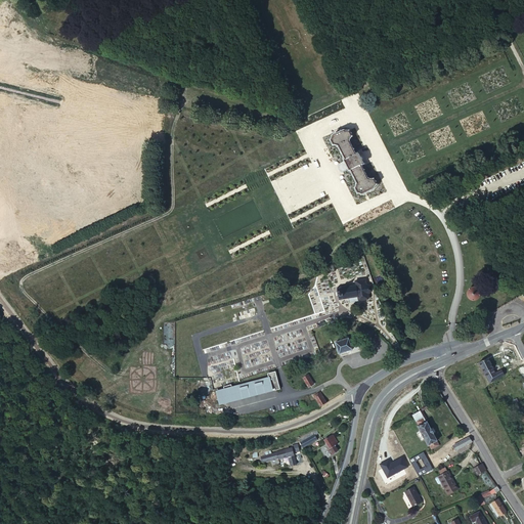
[(334,134),(332,138),(335,145),(340,145),(345,157),(342,159),(347,171),(351,170),(356,180),(353,186),(356,193),(359,193),(370,188),(374,184),(370,178),(366,177),(361,165),(363,164),(358,151),(355,153),(350,140),(352,136),(349,131),(344,130),(334,134)]
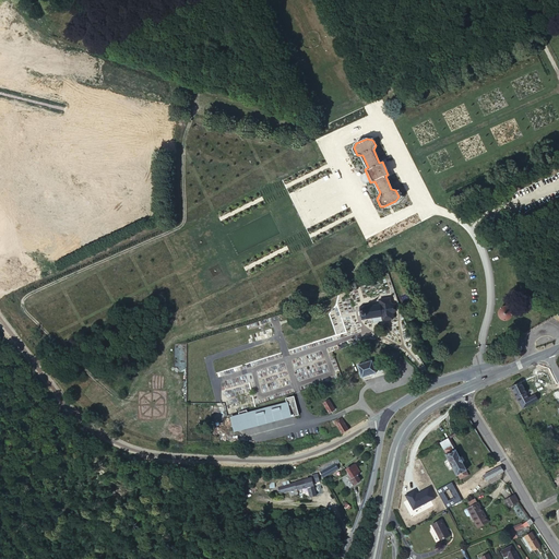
[(375,306),(356,310),(360,323),(368,321),(369,326),(390,322),(388,314),(393,312),(391,305),(385,305),(383,300),(375,302),(375,306)]
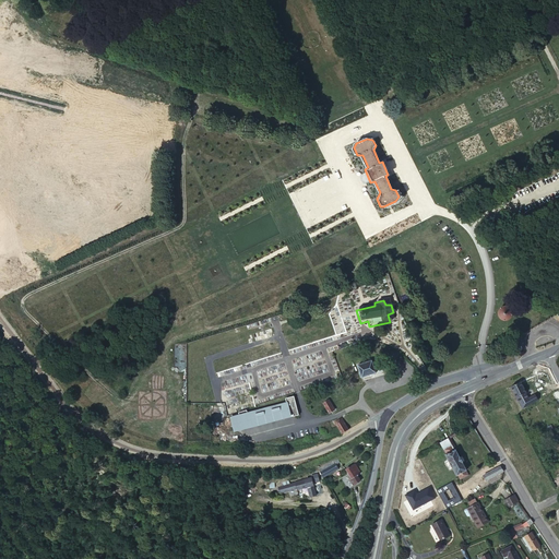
[(508,320),(508,318),(508,317),(507,314),(506,313),(504,312),(503,311),(502,310),(500,310),(499,310),(498,310),(496,311),(495,312),(494,312),(492,314),(492,316),(491,317),(491,318),(492,320),(492,321),(492,322),(494,323),(495,324),(497,325),(498,325),(499,325),(501,325),(502,325),(503,324),(506,323),(507,321),(508,320)]
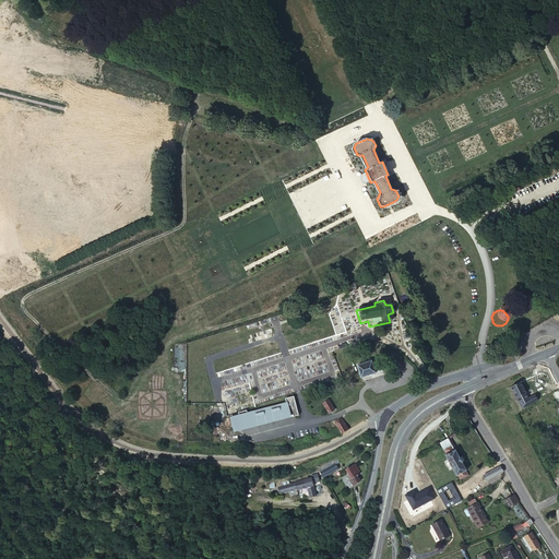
[(366,361),(352,366),(356,379),(370,375),(366,361)]
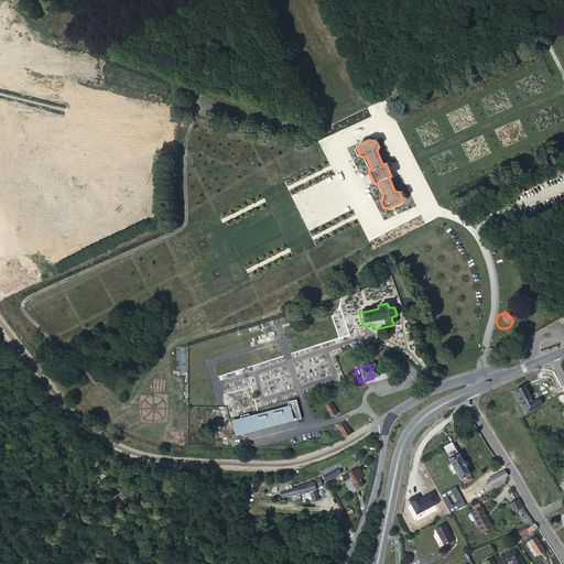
[(524,384),(516,389),(521,401),(521,400),(527,411),(543,403),(540,398),(532,401),(530,396),(524,384)]
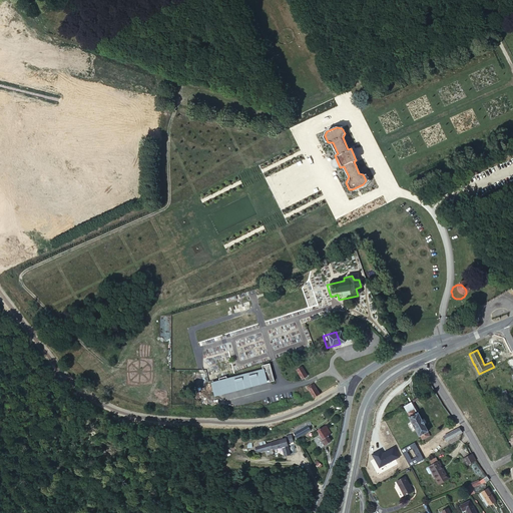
[(265,365),(267,377),(274,376),(271,364),(265,365)]
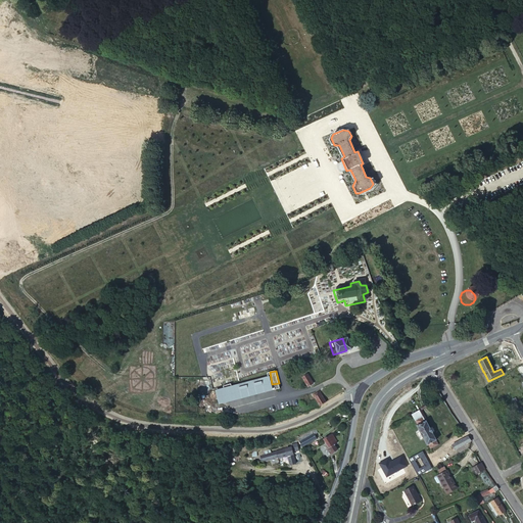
[(303,373),(297,375),(301,385),(307,382),(303,373)]
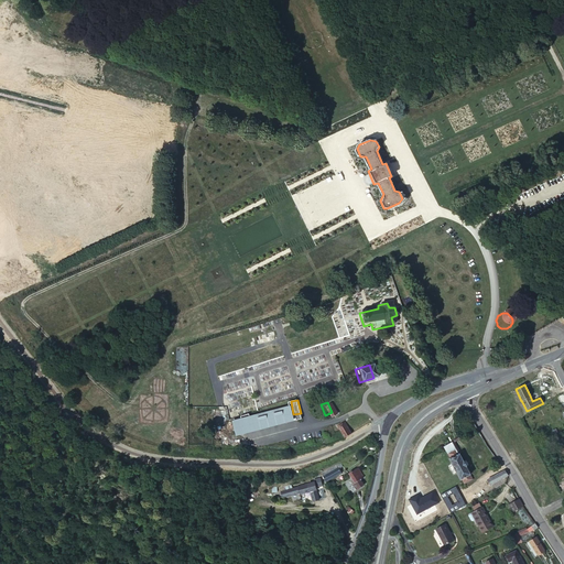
[(237,436),(295,422),(292,407),(232,420),(237,436)]
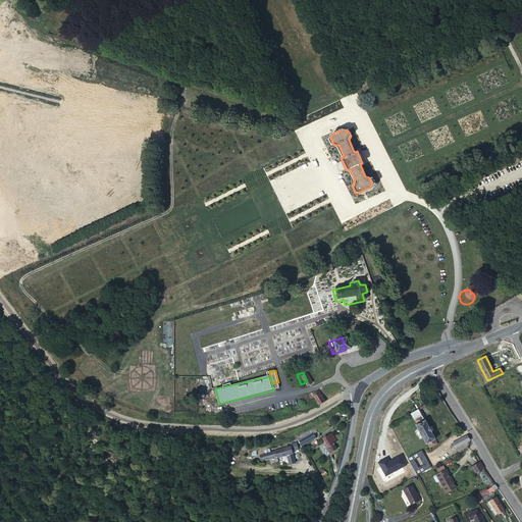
[(318,393),(308,396),(312,406),(321,402),(318,393)]
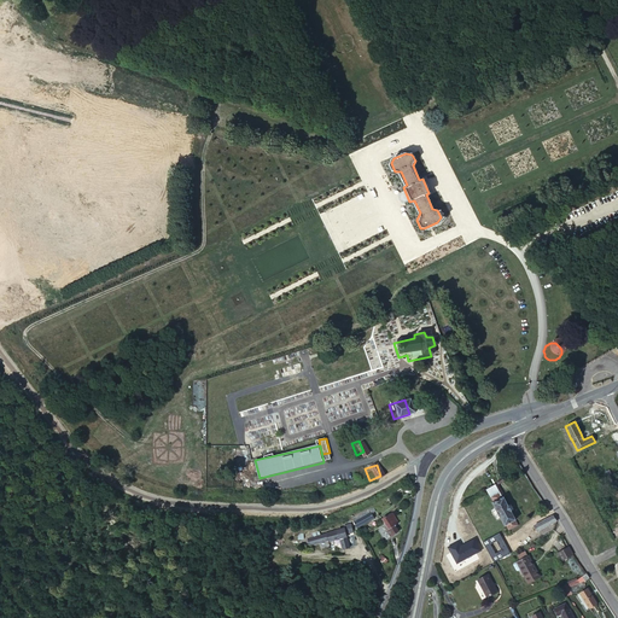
[(505,496),(496,483),(487,489),(494,502),(493,502),(505,525),(506,524),(508,530),(517,525),(514,520),(516,519),(503,497),(505,496)]
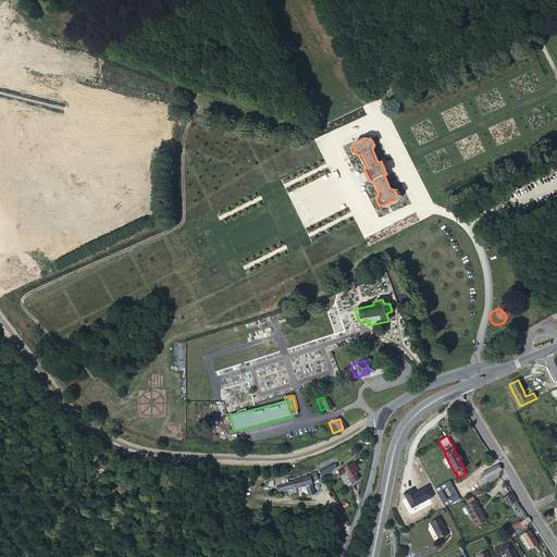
[(316,470),(318,477),(334,471),(333,468),(338,467),(337,463),(316,470)]
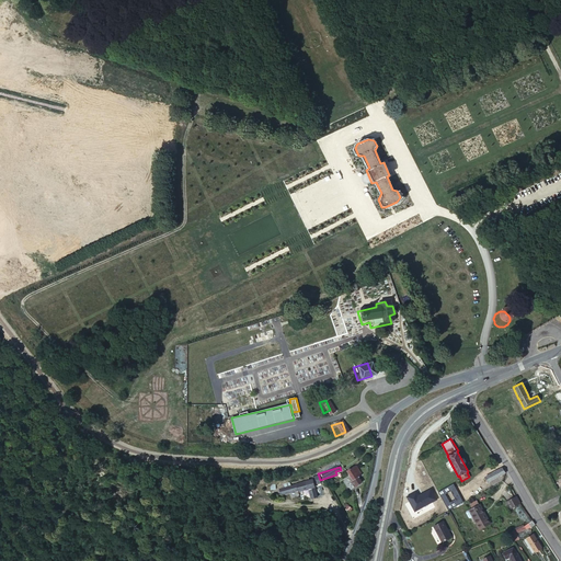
[(501,468),(484,477),(488,482),(505,472),(501,468)]
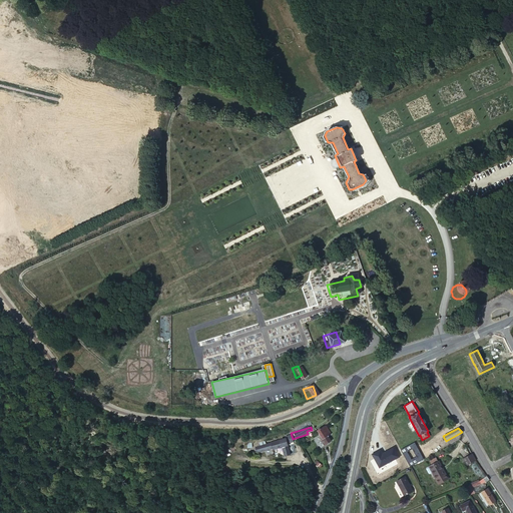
[(323,430),(314,433),(317,441),(316,442),(318,447),(324,445),(323,440),(326,439),(323,430)]
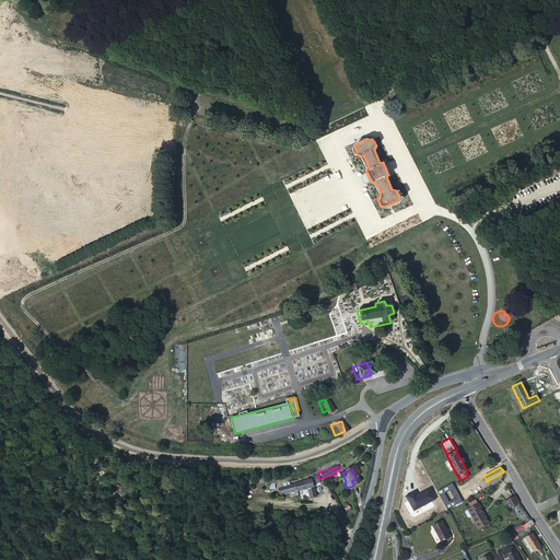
[(313,477),(306,480),(310,487),(316,485),(313,477)]
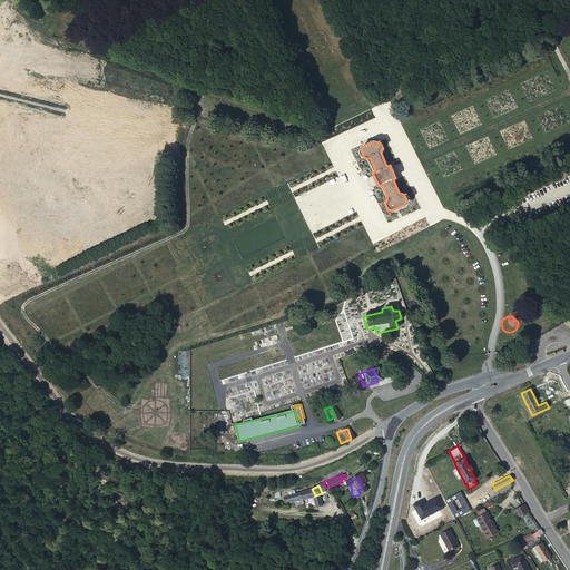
[(296,495),(279,502),(283,507),(298,501),(298,502),(310,498),(313,508),(318,505),(315,495),(312,489),(307,491),(296,495)]
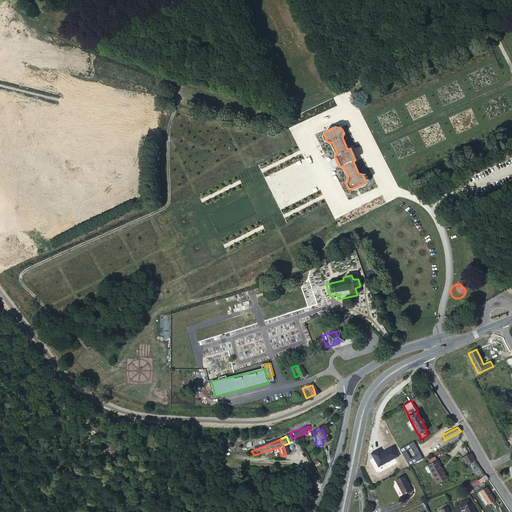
[(466,464),(474,460),(470,453),(463,458),(466,464)]
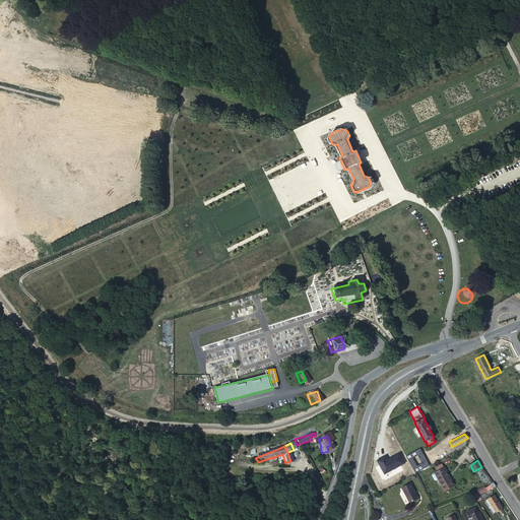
[(444,467),(435,472),(438,478),(441,483),(442,484),(441,484),(444,491),(454,484),(451,479),(450,479),(444,467)]
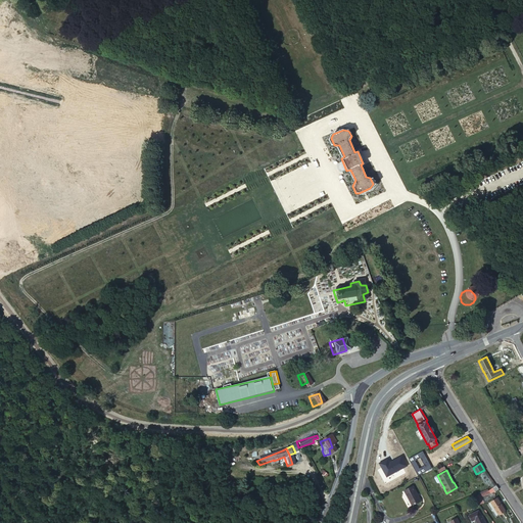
[(413,486),(403,490),(412,505),(420,501),(413,486)]
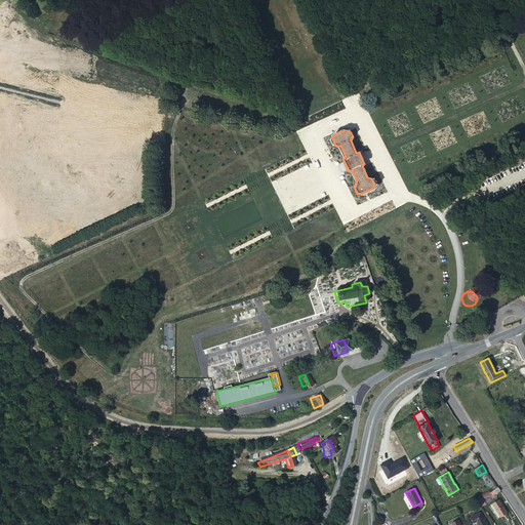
[(491,492),(477,498),(478,501),(492,494),(491,492)]
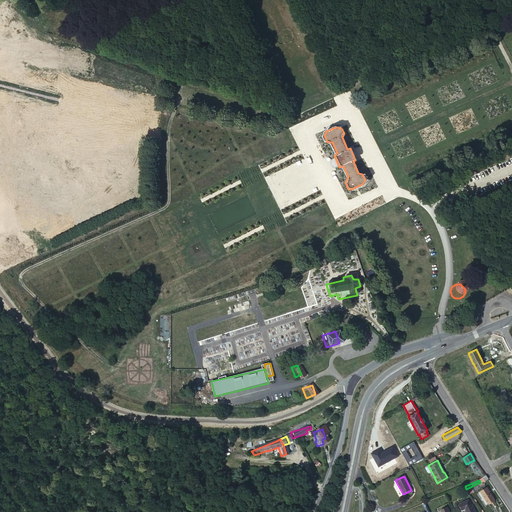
[(487,487),(480,491),(488,503),(494,499),(487,487)]
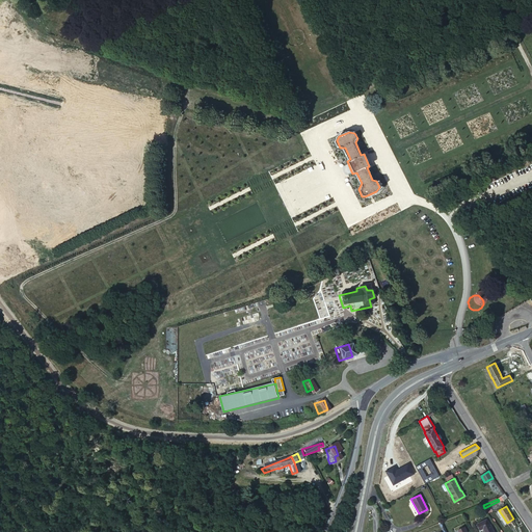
[(486,519),(478,524),(480,529),(483,528),(485,531),(494,531),(489,524),(486,519)]
